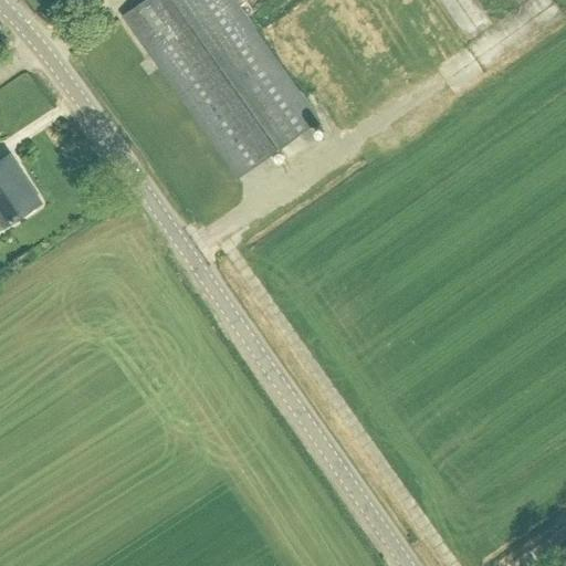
[(237,178),(320,119),(236,0),(142,0),(122,14),(237,178)]
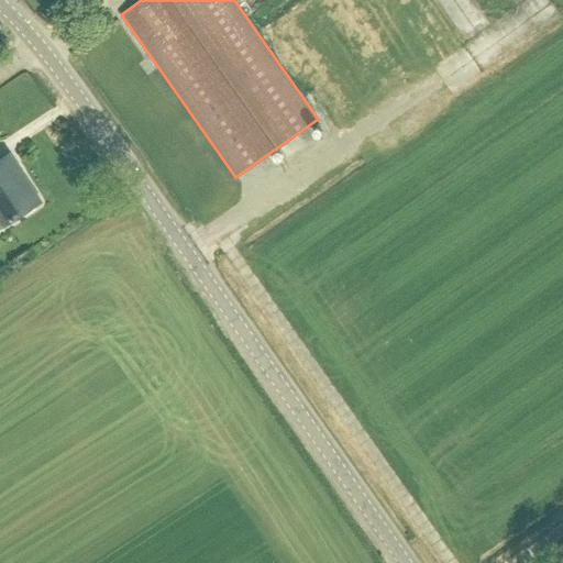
[(378,13),(382,10),(373,0),(353,0),(363,12),(372,4),(378,13)]
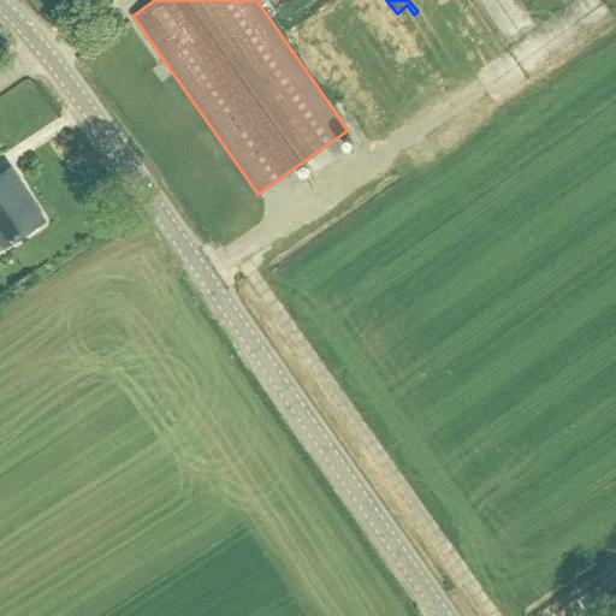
[(48,219),(15,167),(0,176),(0,220),(12,241),(48,219)]
